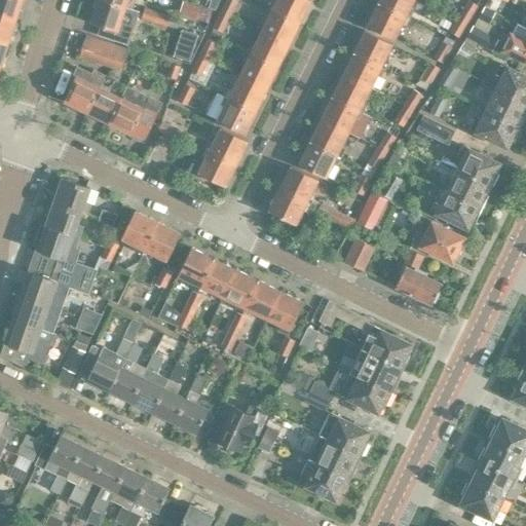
[(0,0),(0,14),(15,20),(21,0),(0,0)]
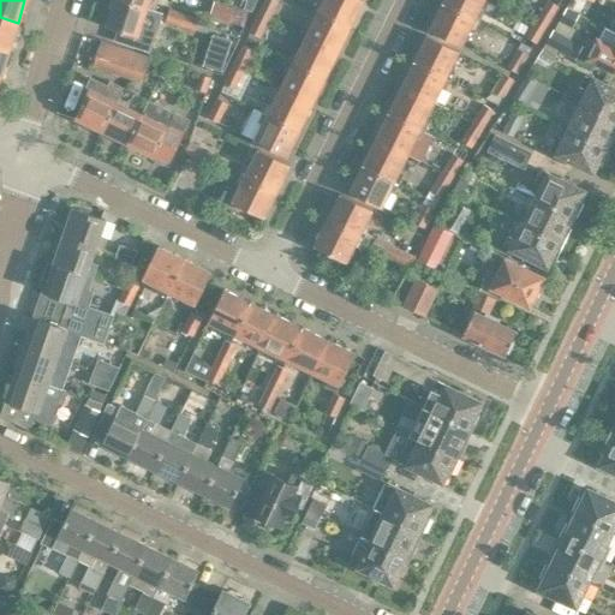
[(151,9),(125,0),(113,0),(106,25),(142,36),(147,21),(163,25),(165,19),(167,13),(151,9)]
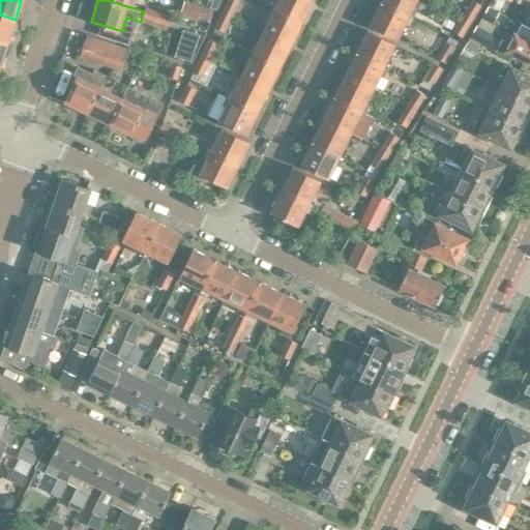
[(227,0),(223,11),(232,16),(239,0),(227,0)]
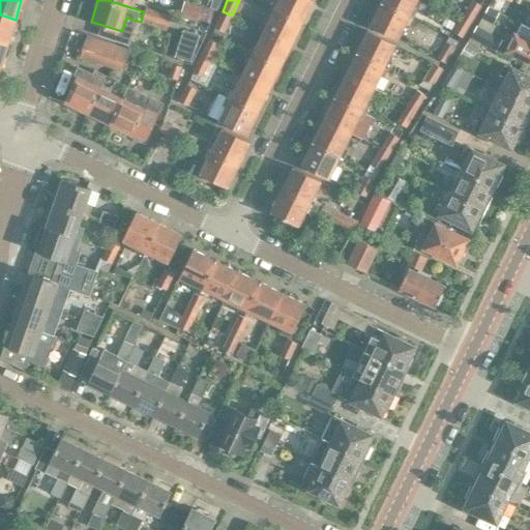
[(277,0),(274,8),(301,23),(312,0),(277,0)]
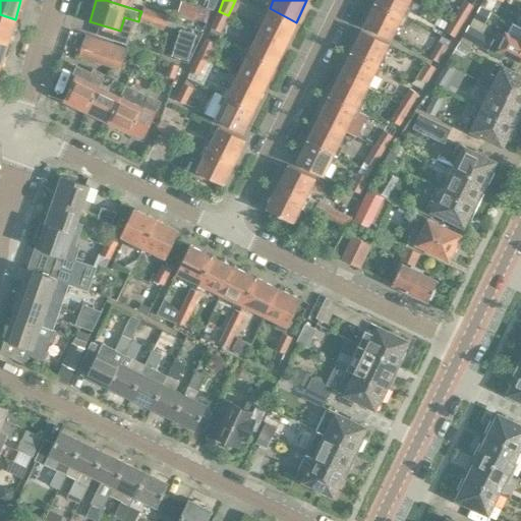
[(374,0),(373,3),(401,16),(409,0),(374,0)]
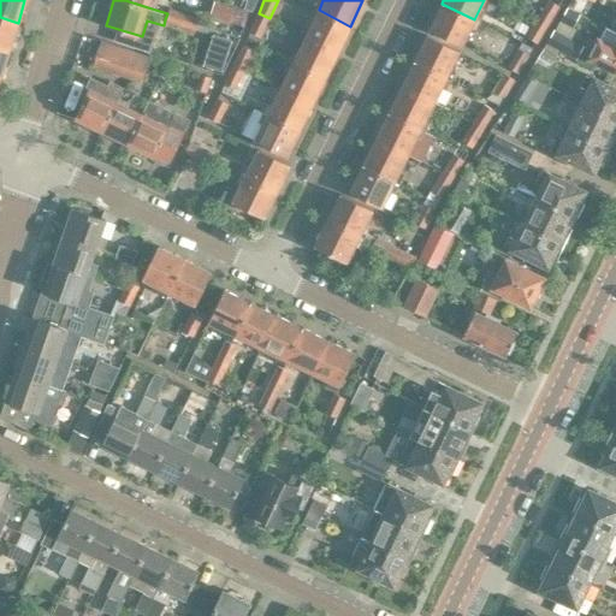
[(550,0),(538,18),(548,24),(560,6),(550,0)]
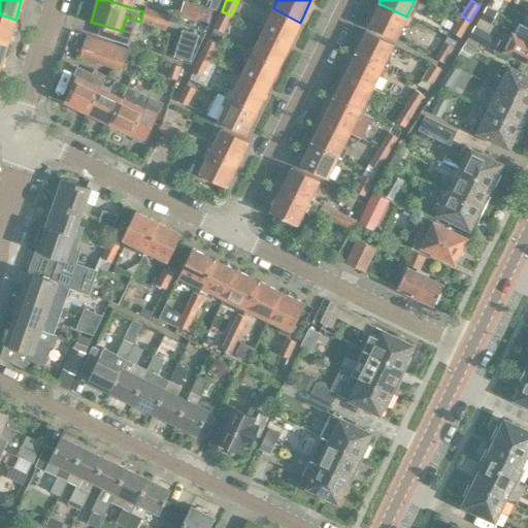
[(406,17),(378,3),(368,26),(395,39),(406,17)]
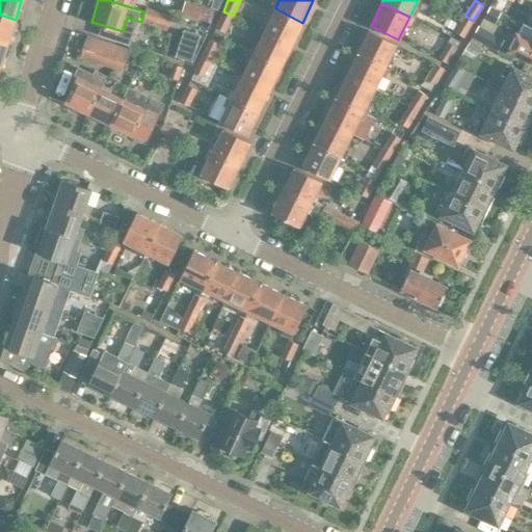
[(472,36),(483,43),(498,51),(505,38),(491,31),(503,12),(489,5),(472,36)]
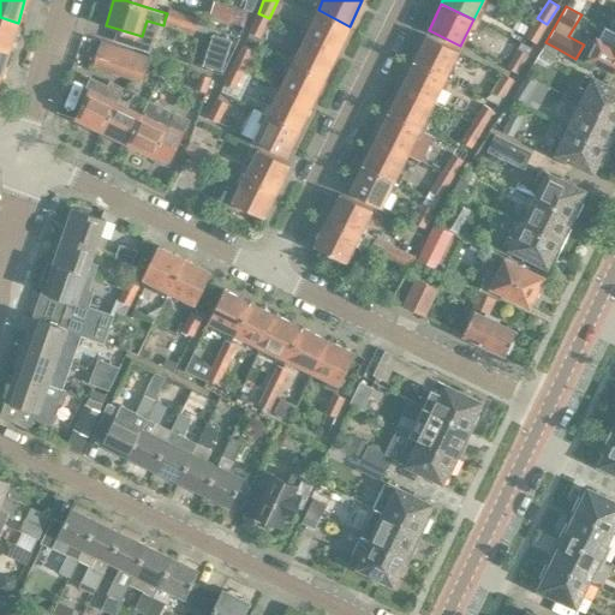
[(168,9),(167,13),(165,19),(180,24),(184,15),(168,9)]
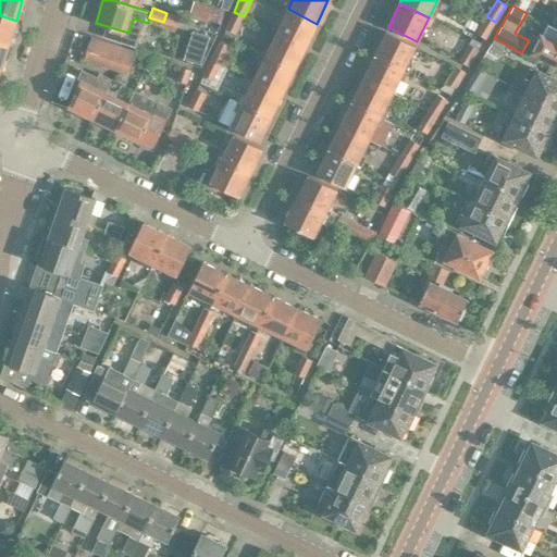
[(288,9),(276,33),(305,47),(317,24),(288,9)]
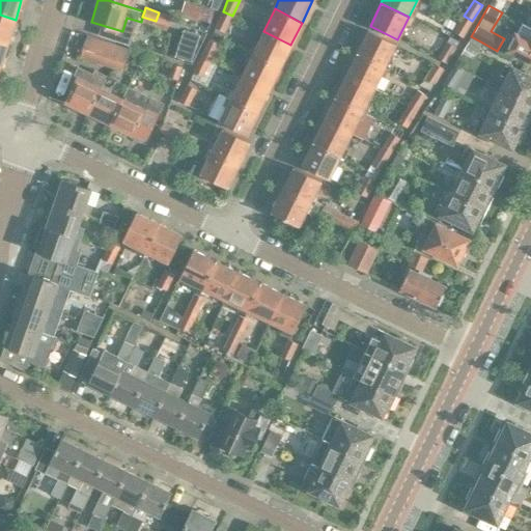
[(232,16),(223,11),(214,29),(224,33),(232,16)]
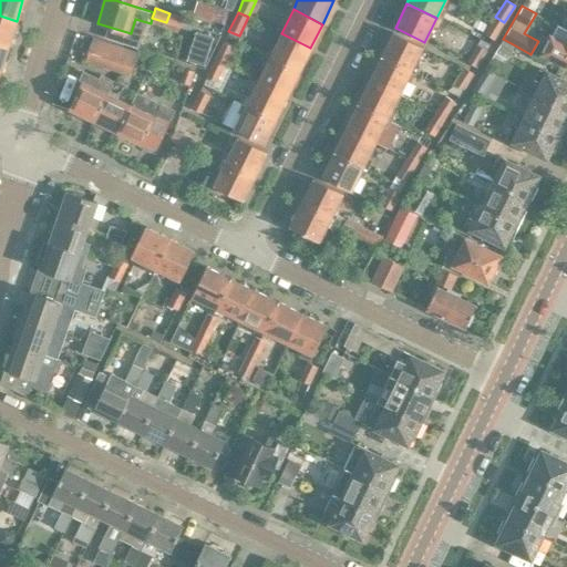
[(183,18),(169,13),(166,22),(179,27),(183,18)]
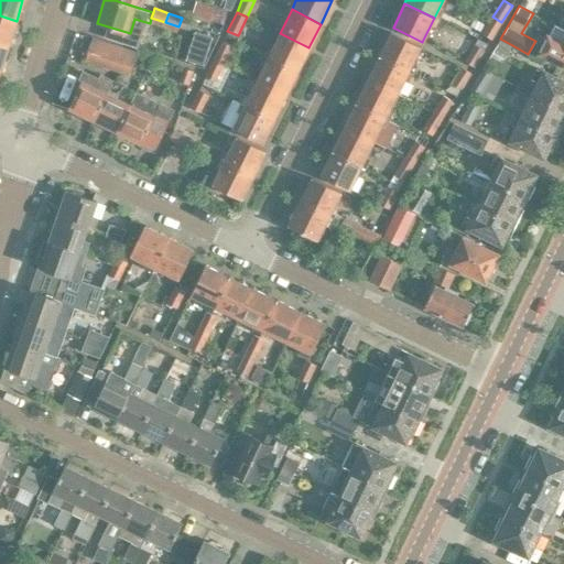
[(0,43),(8,46),(17,21),(0,15),(0,43)]
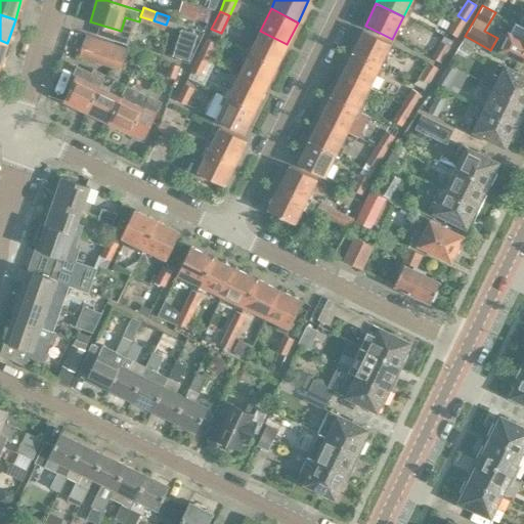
[(466,20),(457,15),(448,31),(456,36),(466,20)]
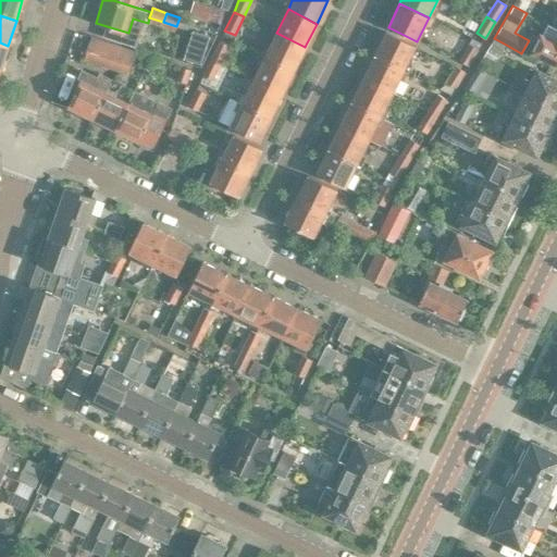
[(467,19),(463,25),(473,31),(477,23),(467,19)]
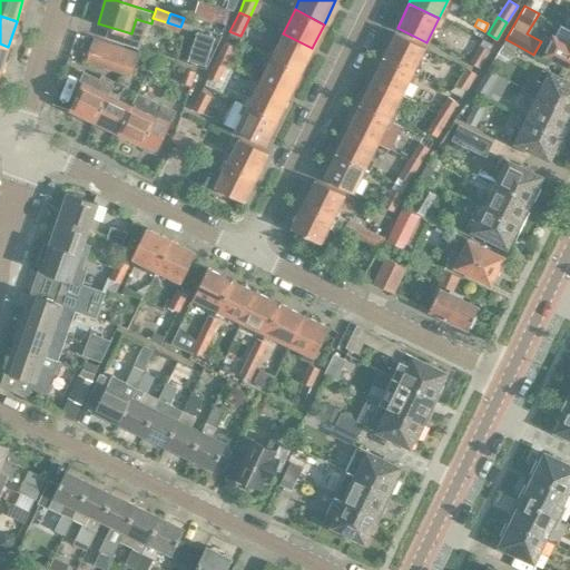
[(197,32),(188,59),(204,65),(213,37),(197,32)]
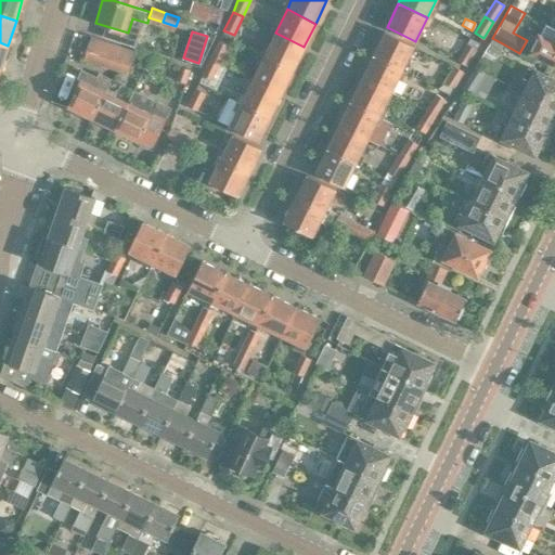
[(384,31),(373,55),(402,69),(413,46),(384,31)]
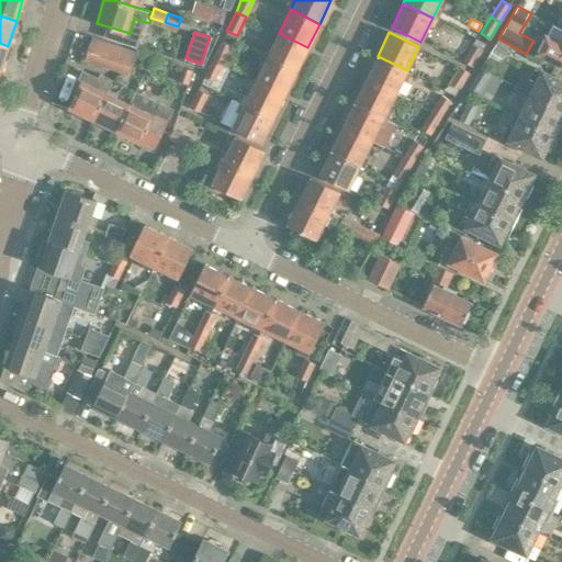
[(279,33),(267,56),(296,71),(307,47),(279,33)]
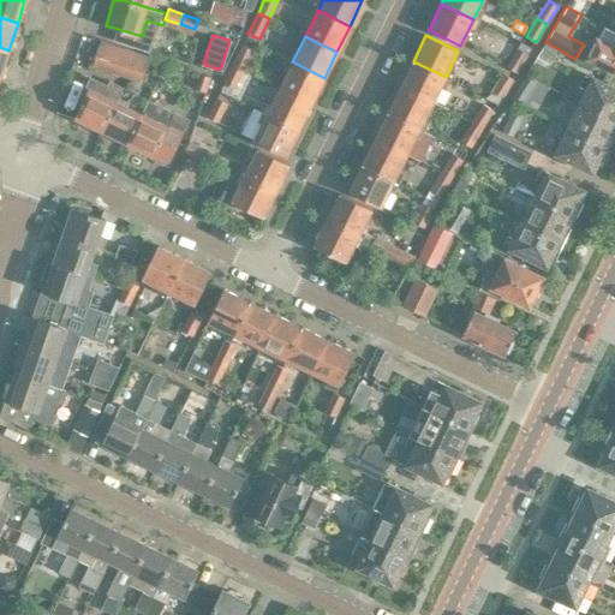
[(614,37),(611,46),(605,43),(601,55),(614,61),(614,37)]
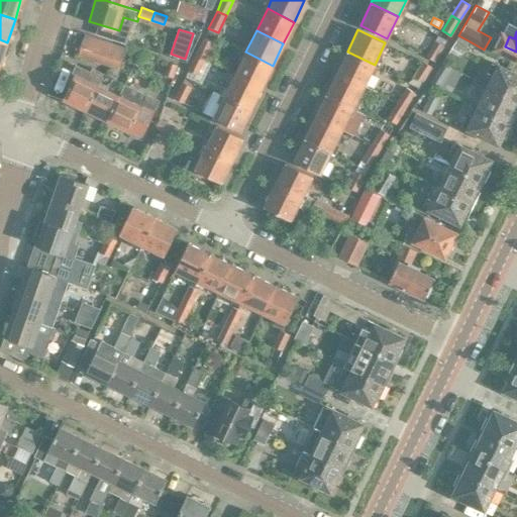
[(78,56),(109,66),(116,44),(85,34),(85,33),(78,56)]
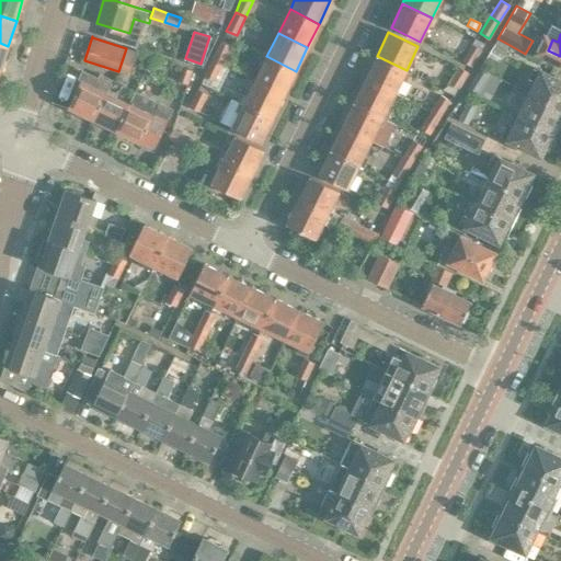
[(510,45),(497,38),(492,47),(504,55),(510,45)]
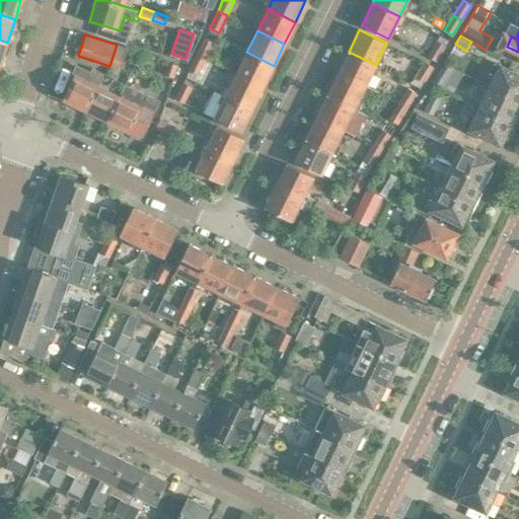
[(438,39),(437,41),(427,57),(435,62),(446,44),(438,39)]
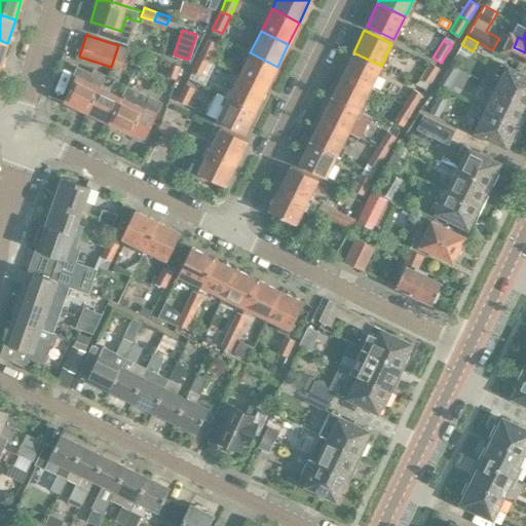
[(204,40),(196,55),(208,61),(216,45),(204,40)]
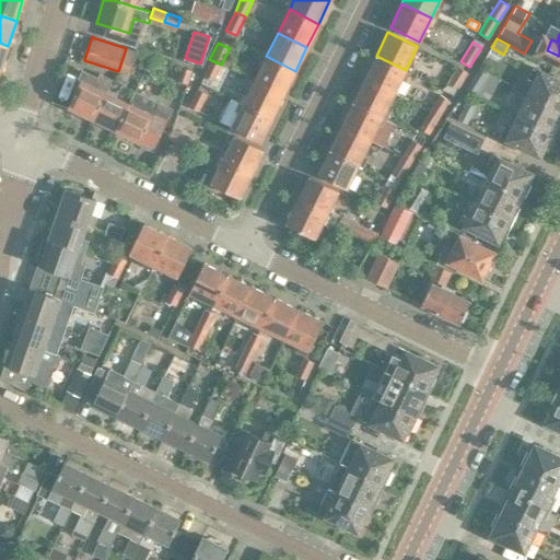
[(126,48),(118,71),(127,73),(126,74),(127,74),(135,51),(135,50),(133,51),(126,48)]
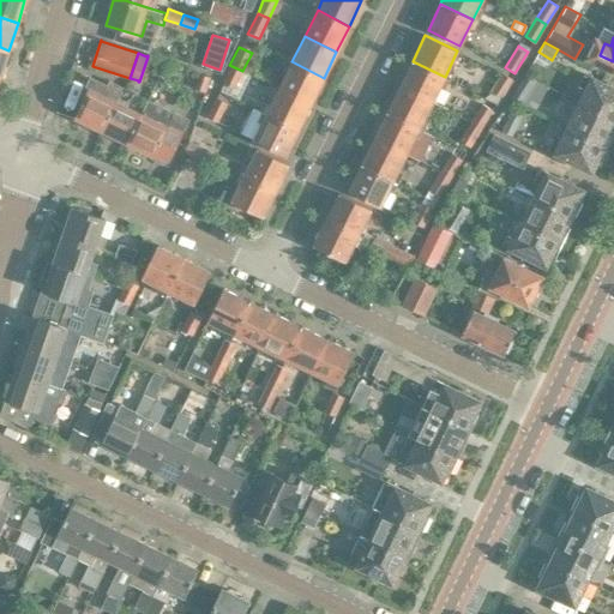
[(292,61),(278,88),(311,103),(324,78),(292,61)]
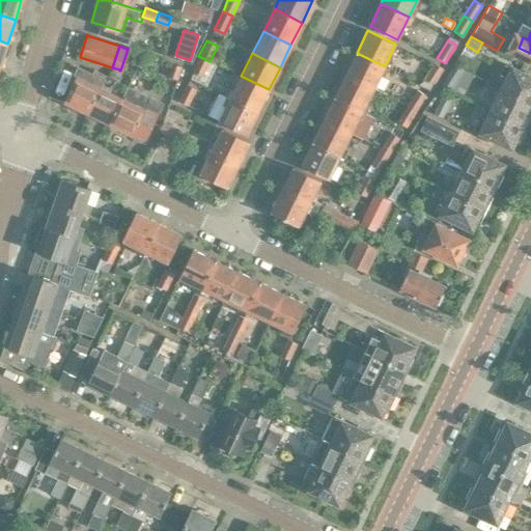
[(357,53),(345,75),(373,89),(385,66),(357,53)]
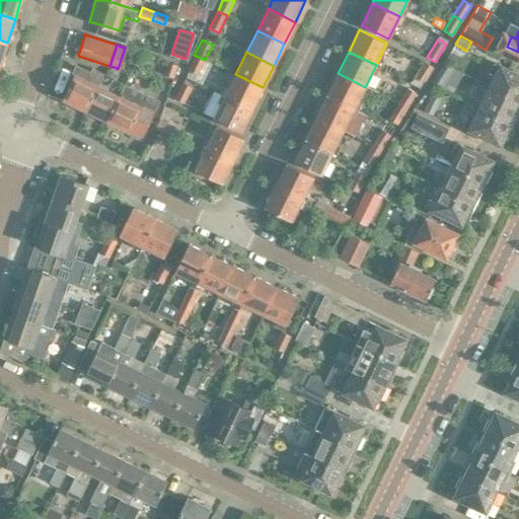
[(205,60),(194,55),(187,70),(198,75),(205,60)]
